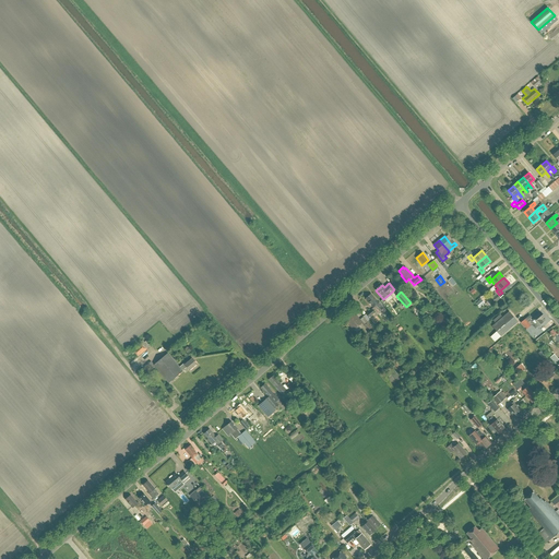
[(376,306),(380,311),(384,308),(379,302),(371,294),(366,298),(373,308),(376,306)]
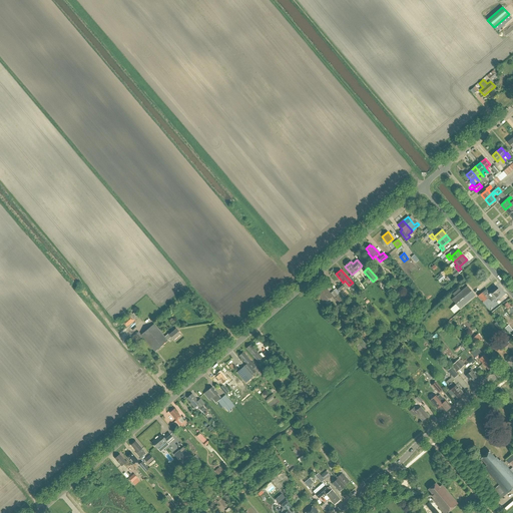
[(440,274),(436,279),(440,283),(444,278),(440,274)]
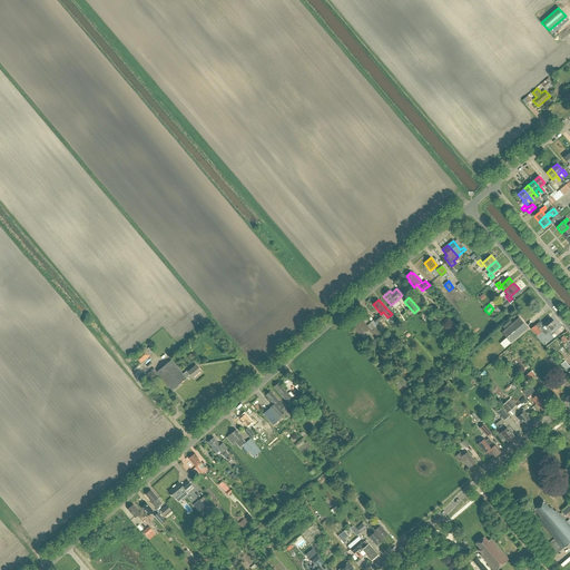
[(357,317),(351,323),(355,328),(354,328),(361,336),(370,328),(363,322),(362,323),(357,317)]
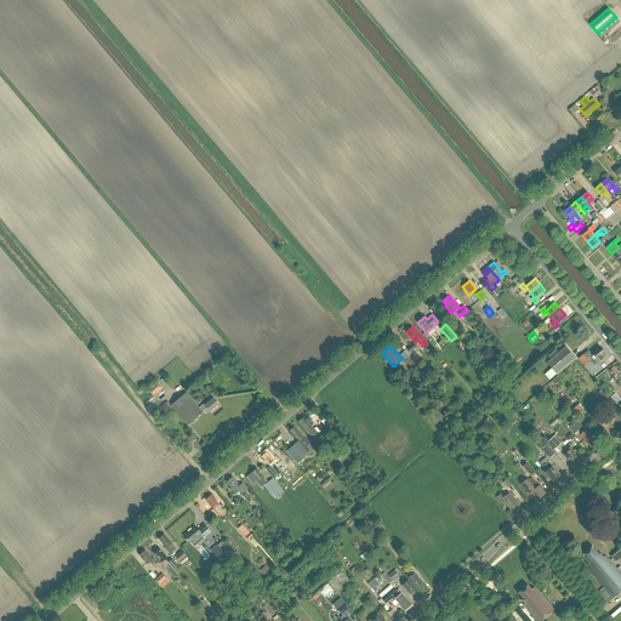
[(565,346),(547,363),(556,374),(575,358),(565,346)]
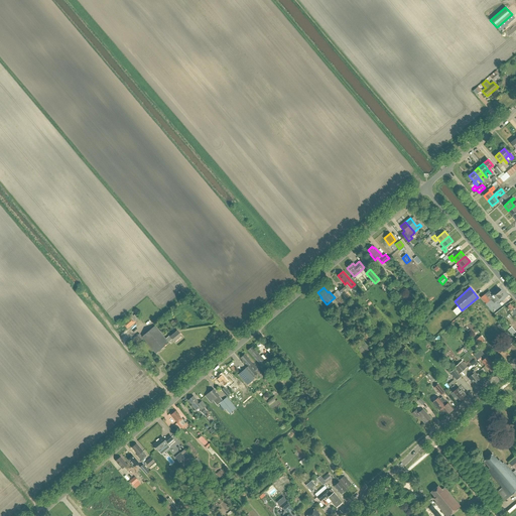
[(488,291),(481,297),(486,303),(491,299),(494,302),(496,300),(496,301),(501,296),(500,295),(503,292),(499,288),(491,294),(488,291)]
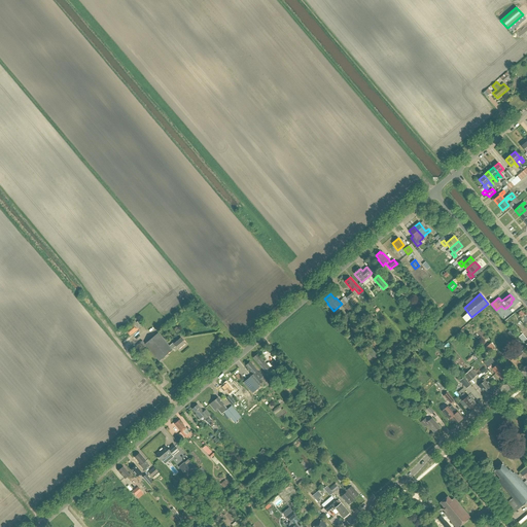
[(126,329),(131,336),(138,329),(138,328),(142,325),(139,320),(136,322),(135,320),(132,322),(133,323),(126,329)]
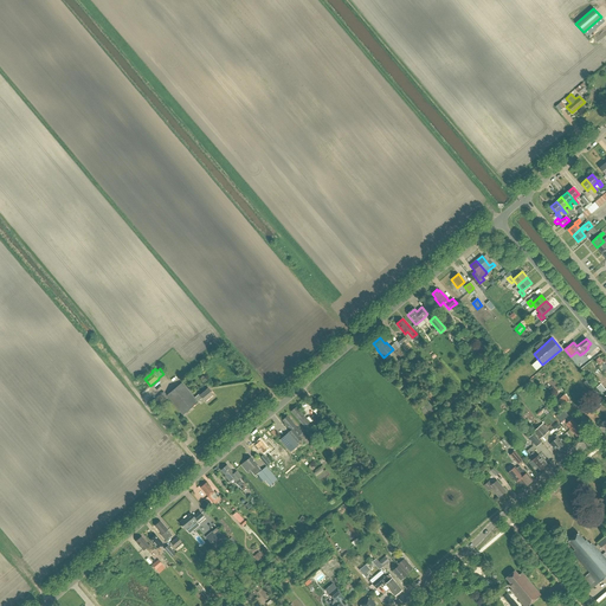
[(586,380),(584,382),(590,391),(593,388),(586,380)]
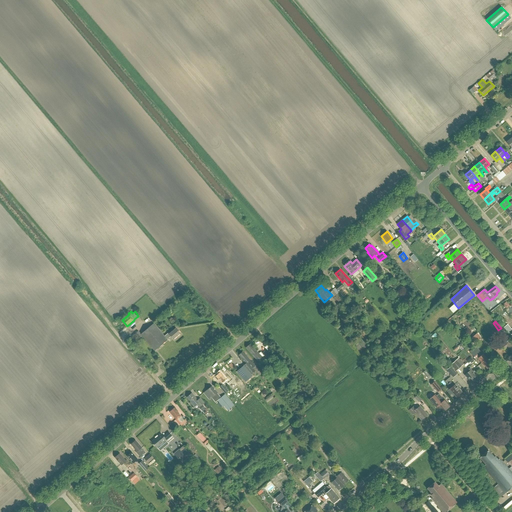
[(142,336),(154,351),(166,341),(166,342),(172,337),(173,339),(180,333),(176,328),(169,334),(168,333),(165,336),(154,323),(141,334),(138,331),(131,337),(135,342),(142,336)]
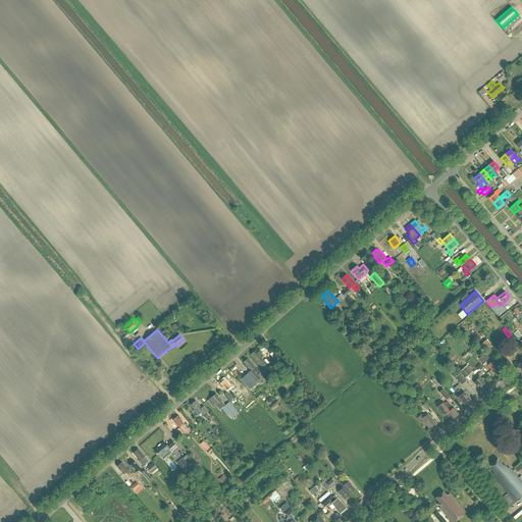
[(518,353),(521,358),(521,357),(521,349),(519,346),(520,345),(517,343),(513,346),(515,349),(512,352),(515,355),(518,353)]
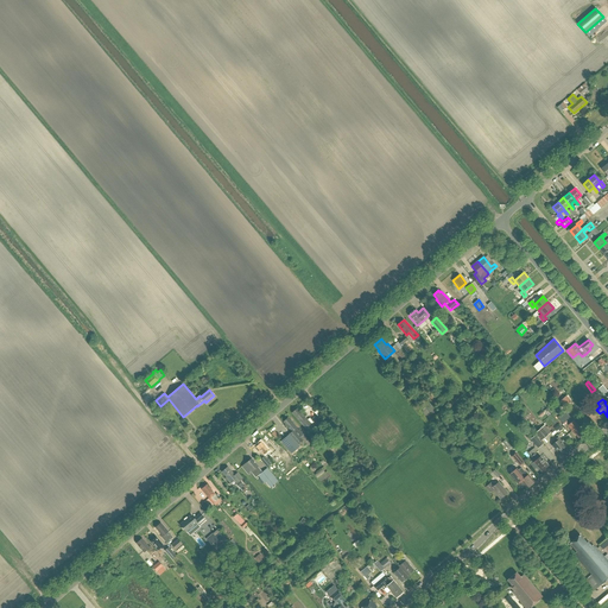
[(297,409),(292,413),(299,422),(306,429),(310,434),(315,429),(311,424),(308,420),(304,417),(305,417),(297,409)]
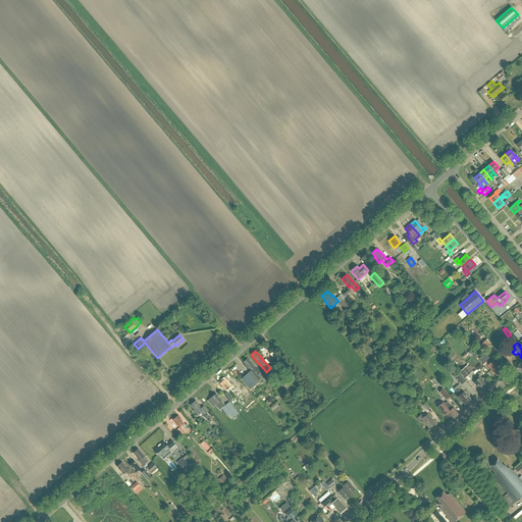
[(489,359),(484,354),(478,359),(482,364),(489,359)]
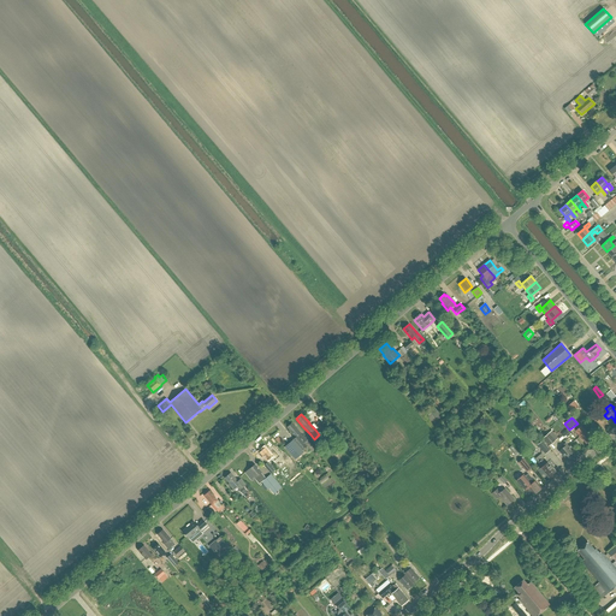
[(285,446),(295,460),(304,452),(302,450),(307,446),(304,443),(307,440),(295,426),(294,426),(291,424),(288,427),(290,430),(290,431),(295,438),(294,439),(285,446)]
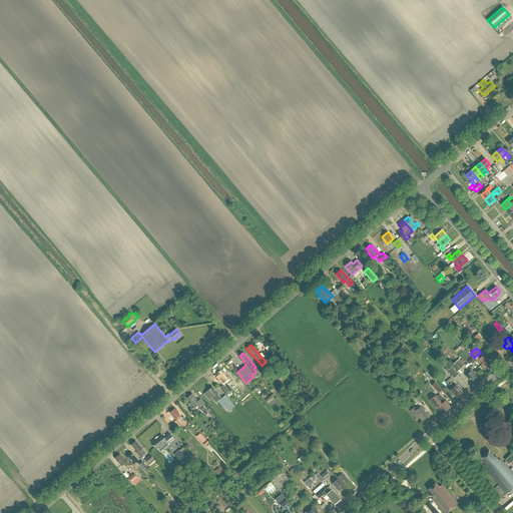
[(479,359),(482,363),(485,367),(486,366),(488,369),(493,365),(487,359),(484,355),(479,359)]
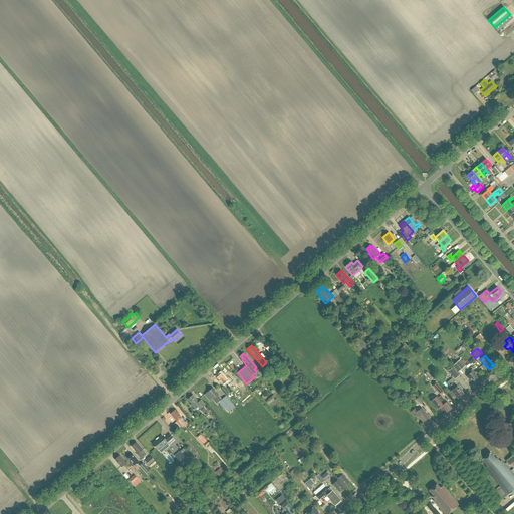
[(453,365),(458,372),(463,367),(458,361),(453,365)]
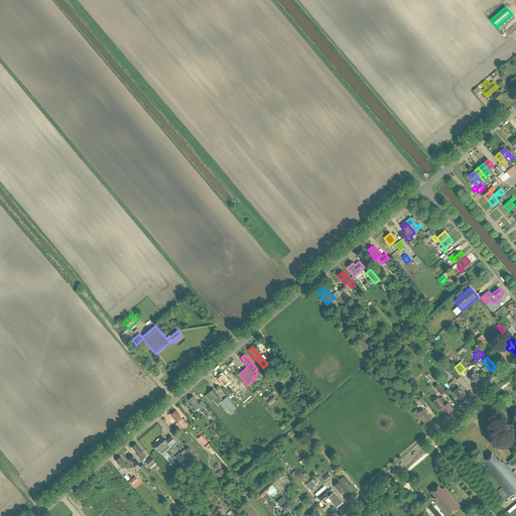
[(450,373),(457,381),(461,377),(455,370),(450,373)]
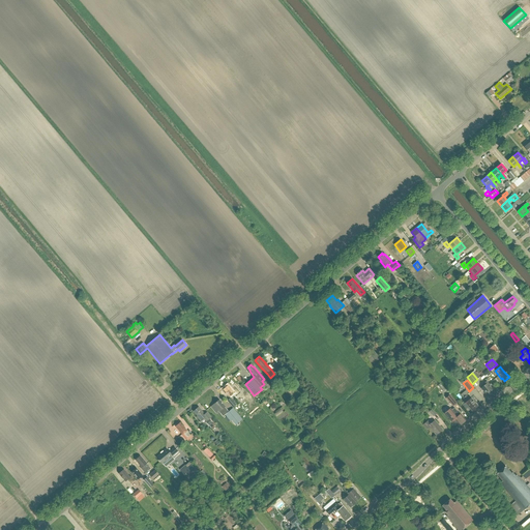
[(481,388),(489,398),(495,391),(490,386),(491,385),(488,382),(481,388)]
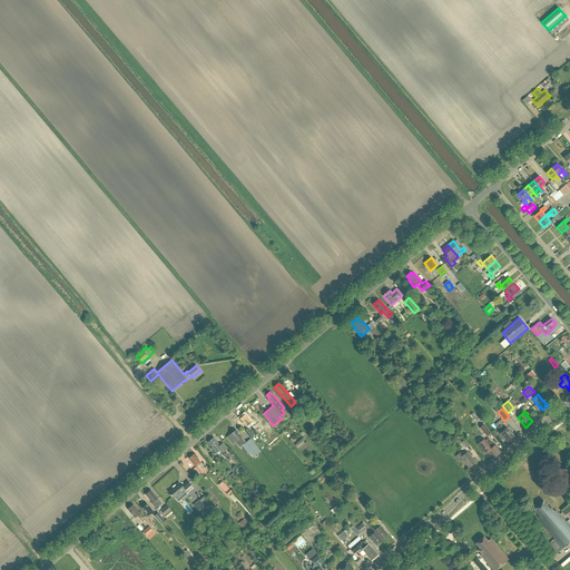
[(244,424),(246,428),(249,424),(251,426),(254,424),(252,422),(245,414),(241,419),(244,423),(244,424)]
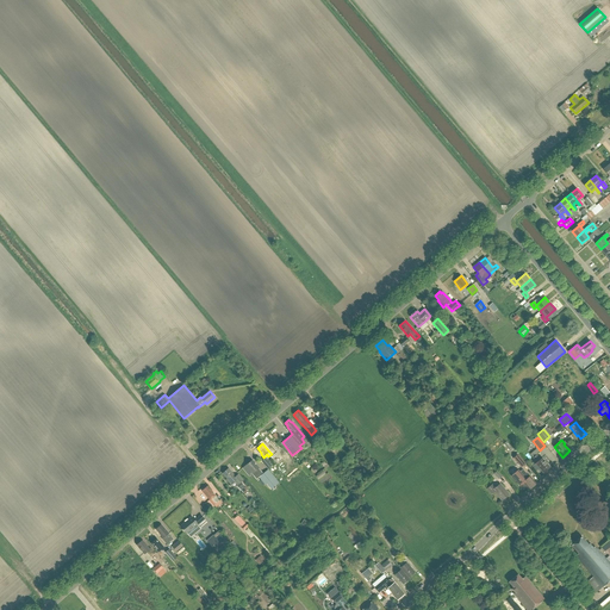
[(518,464),(521,467),(526,462),(518,454),(514,458),(518,464)]
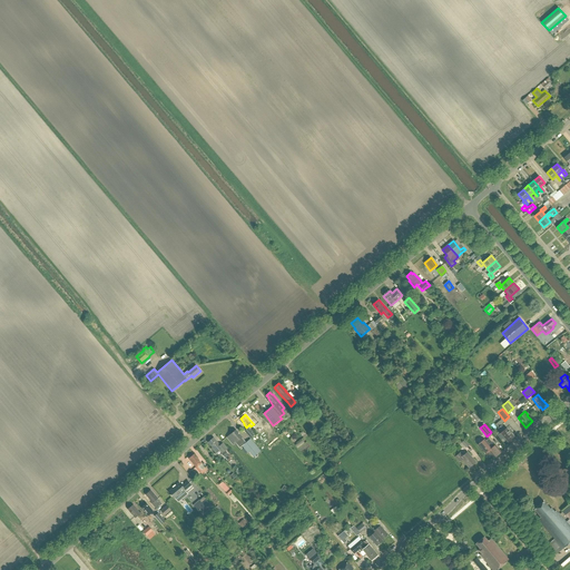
[(498,428),(502,432),(501,433),(508,441),(513,436),(507,428),(505,429),(501,425),(498,428)]
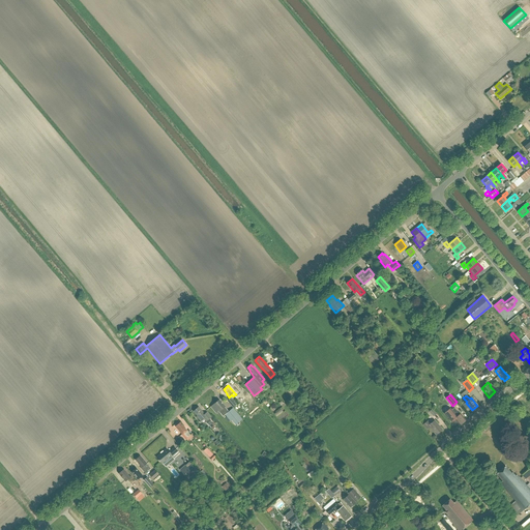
[(230,398),(227,401),(233,407),(236,405),(230,398)]
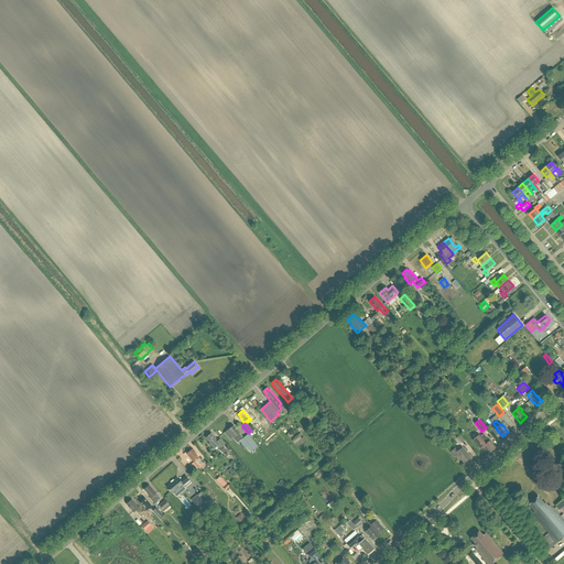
[(240,442),(246,448),(253,442),(247,435),(243,437),(240,433),(234,424),(228,430),(235,437),(234,437),(238,443),(240,442)]
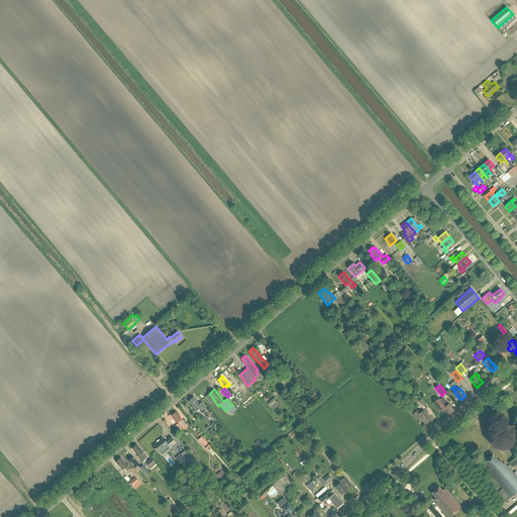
[(199,408),(201,411),(206,407),(202,402),(200,404),(194,397),(189,401),(193,406),(192,406),(196,410),(199,408)]
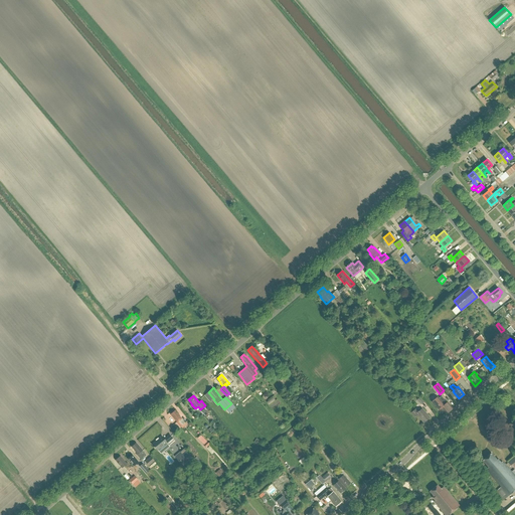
[(442,407),(447,413),(453,408),(448,402),(447,402),(442,397),(440,399),(438,396),(432,401),(439,410),(442,407)]
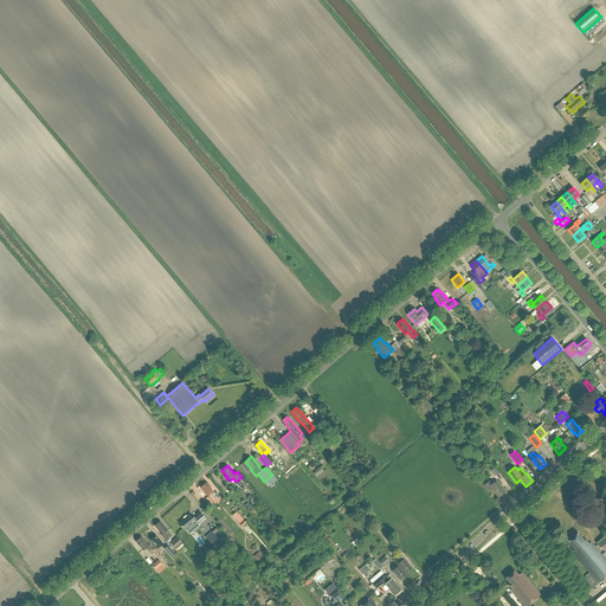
[(497,481),(491,484),(489,481),(484,485),(489,491),(491,489),(498,497),(505,491),(497,481)]
